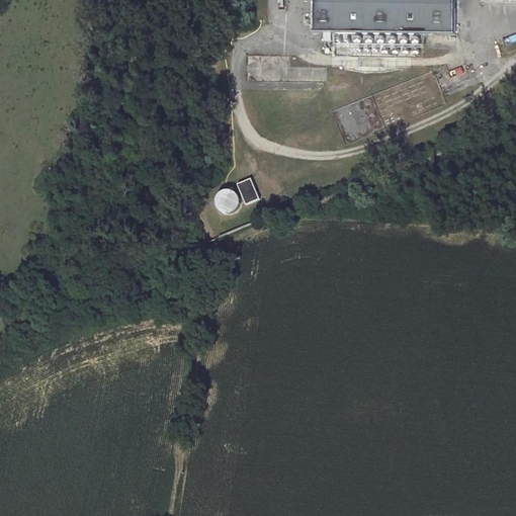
[(453,31),(453,0),(312,0),(312,29),(453,31)]
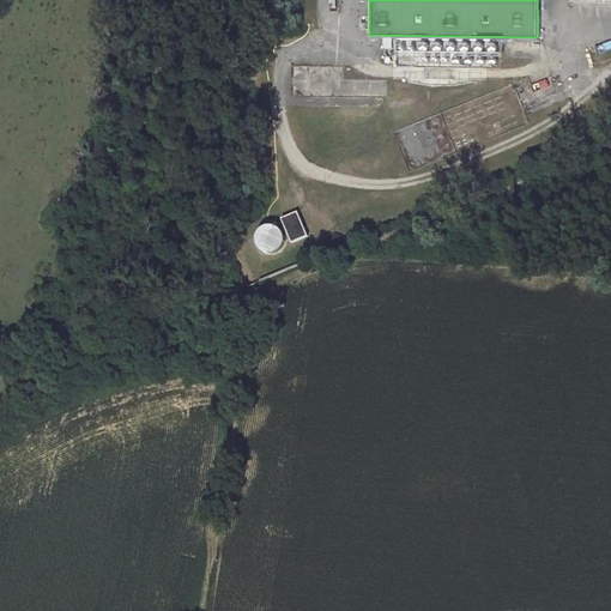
[(501,64),(501,54),(489,54),(489,64),(501,64)]
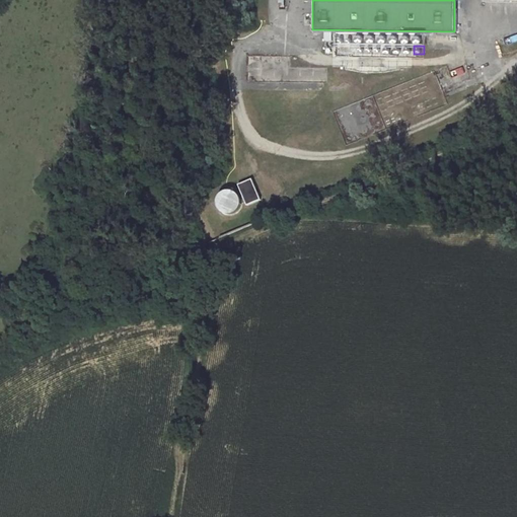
[(283,75),(283,66),(261,67),(261,76),(283,75)]
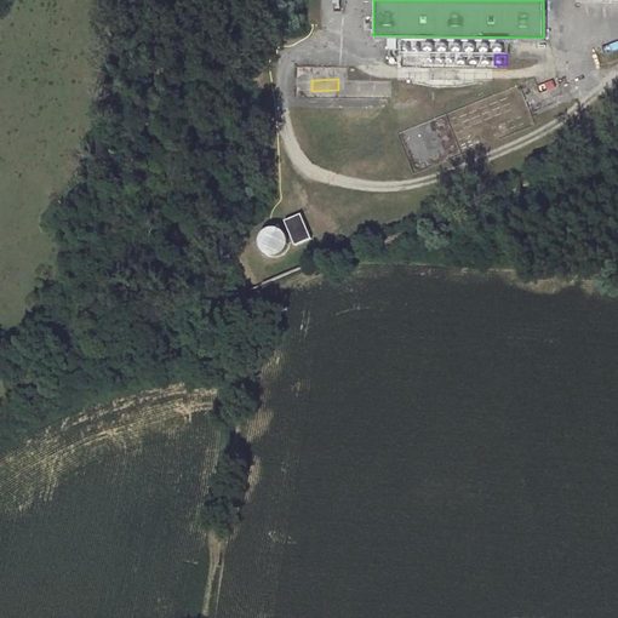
[(544,79),(533,83),(536,91),(547,87),(544,79)]
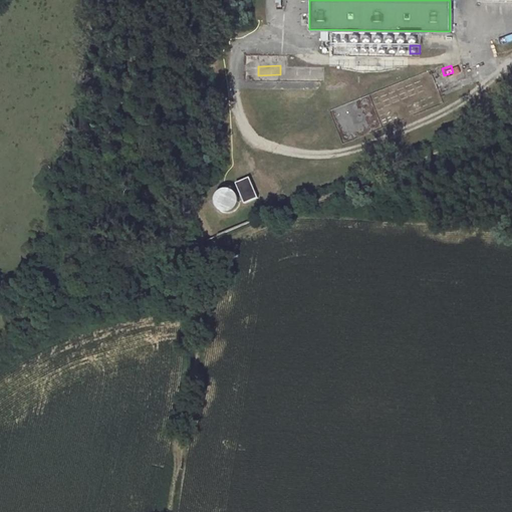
[(444,84),(439,71),(430,74),(436,87),(444,84)]
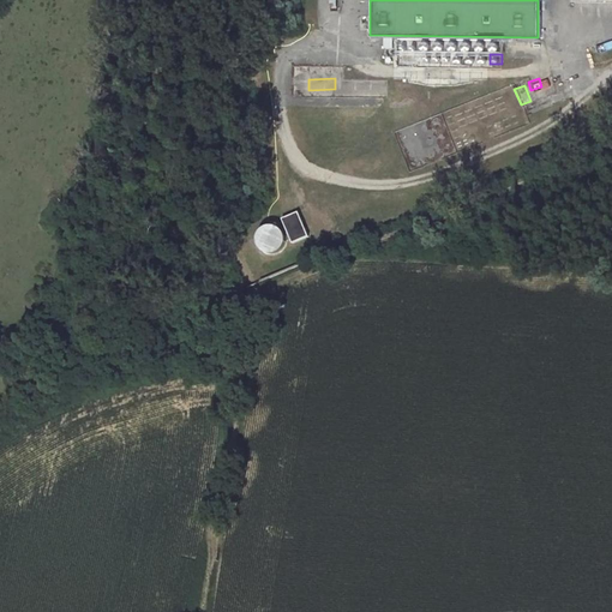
[(295,211),(280,219),(289,241),(305,235),(295,211)]
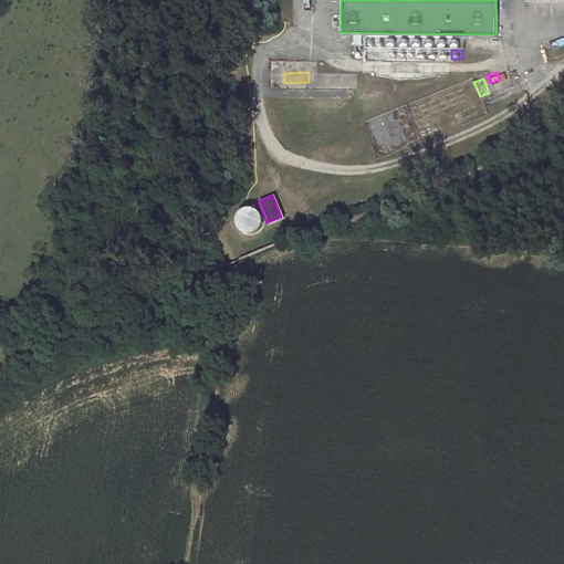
[(239,211),(235,216),(233,221),(236,228),(240,232),(246,233),(251,232),(257,229),(259,223),(259,217),(256,212),(250,209),(244,208),(239,211)]
